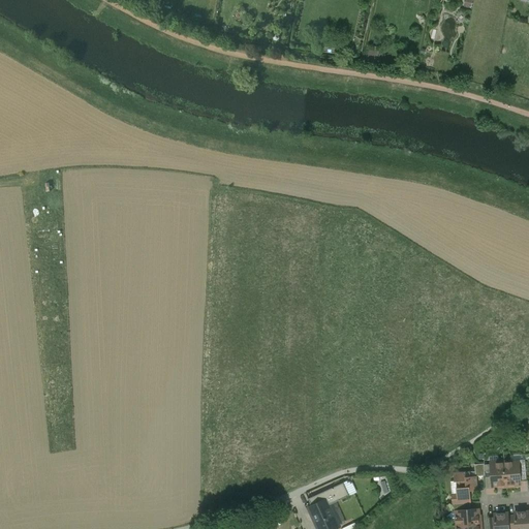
[(514,463),(511,461),(505,462),(507,488),(510,487),(510,485),(521,485),(521,480),(519,463),(514,463)]
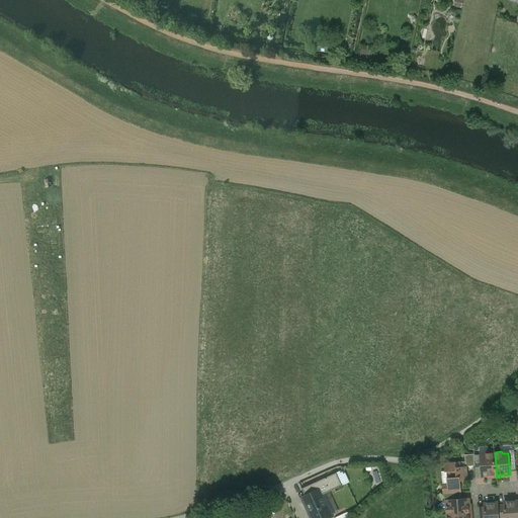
[(488,452),(487,455),(482,455),(481,455),(482,461),(483,477),(492,476),(493,478),(497,478),(495,452),(488,452)]
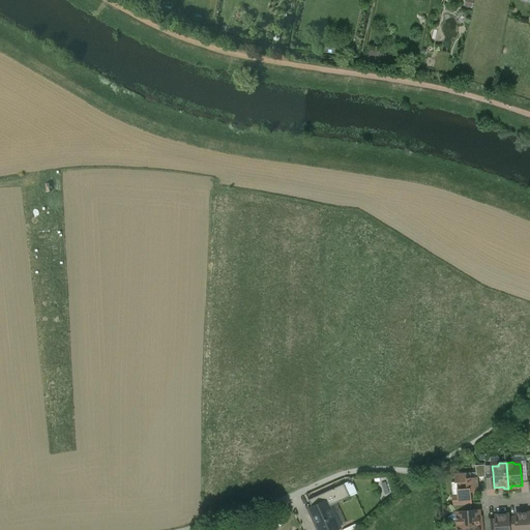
[(527,463),(520,463),(520,464),(522,481),(528,481),(527,463)]
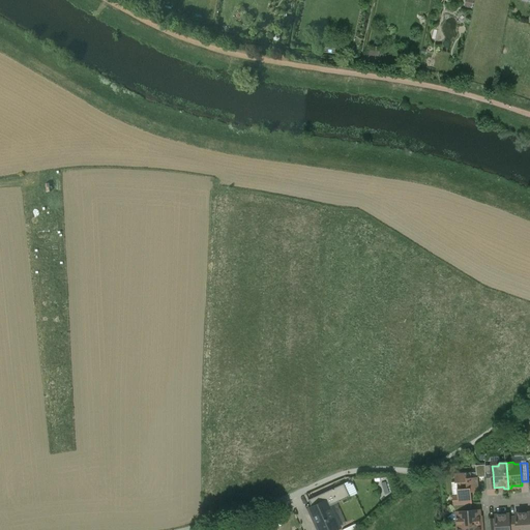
[(471,473),(454,474),(455,482),(460,482),(461,489),(458,489),(459,495),(452,496),(453,505),(472,503),(471,492),(479,492),(478,477),(472,478),(471,473)]
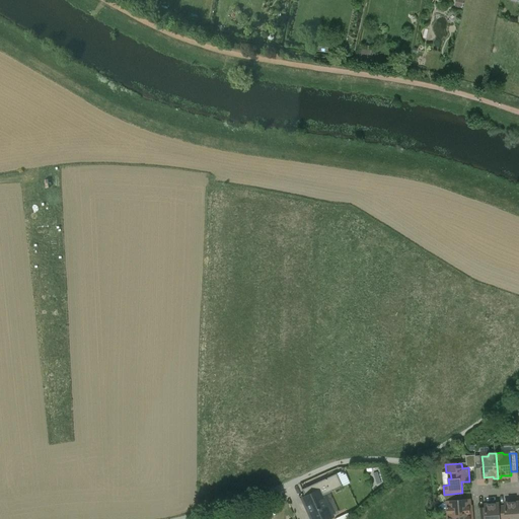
[(319,483),(303,490),(306,497),(321,491),(323,496),(343,487),(341,482),(339,478),(338,474),(323,480),(319,483)]
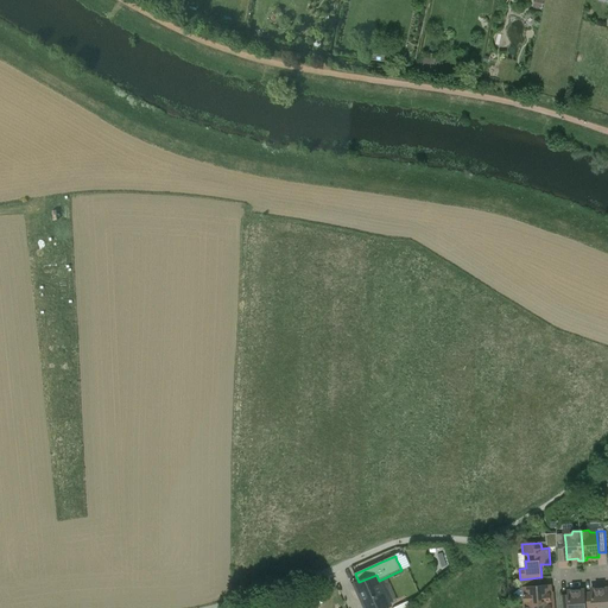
[(359,582),(355,584),(366,607),(381,607),(390,605),(379,581),(377,575),(359,582)]
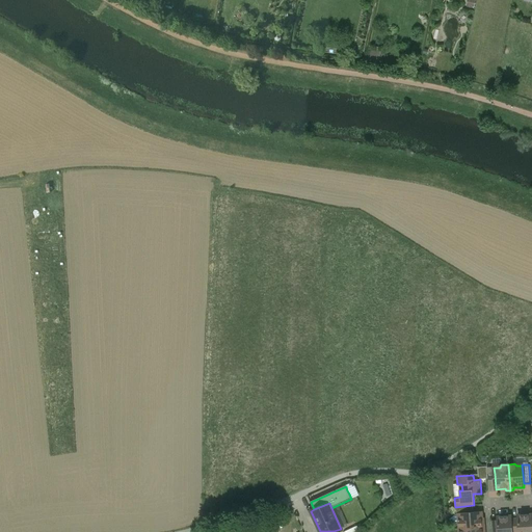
[(474,505),(455,507),(456,512),(459,515),(459,514),(474,513),(474,505)]
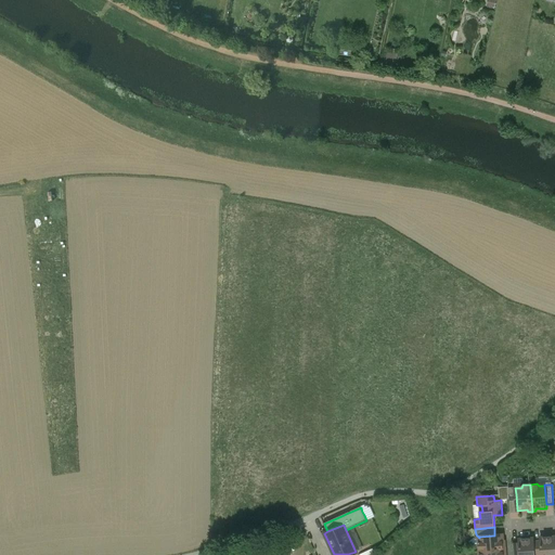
[(494,536),(479,537),(479,538),(480,543),(479,545),(479,552),(504,550),(504,545),(503,546),(502,534),(494,536)]
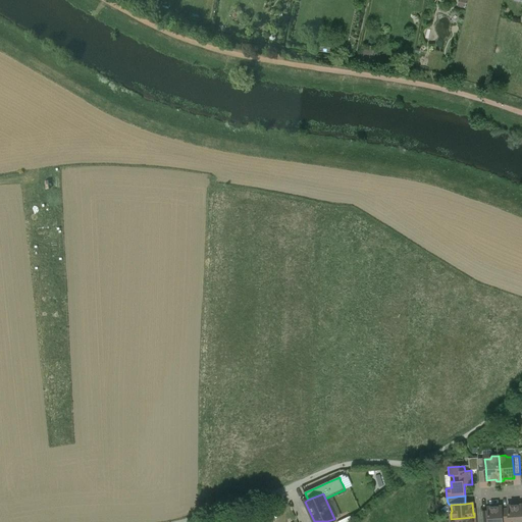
[(521,521),(521,505),(508,506),(508,509),(509,521),(521,521)]
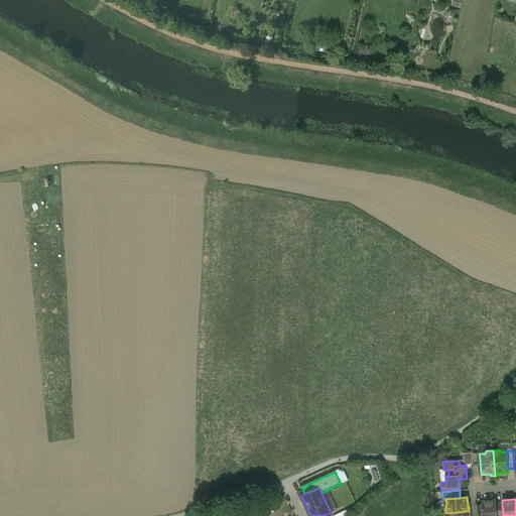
[(496,501),(482,502),(483,505),(483,515),(497,515),(497,504),(496,501)]
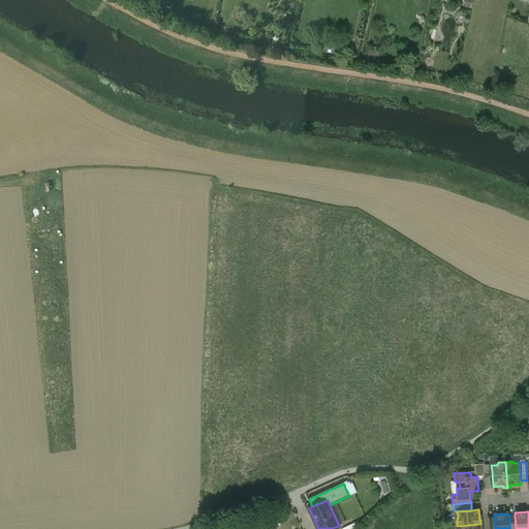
All buildings are outlined.
